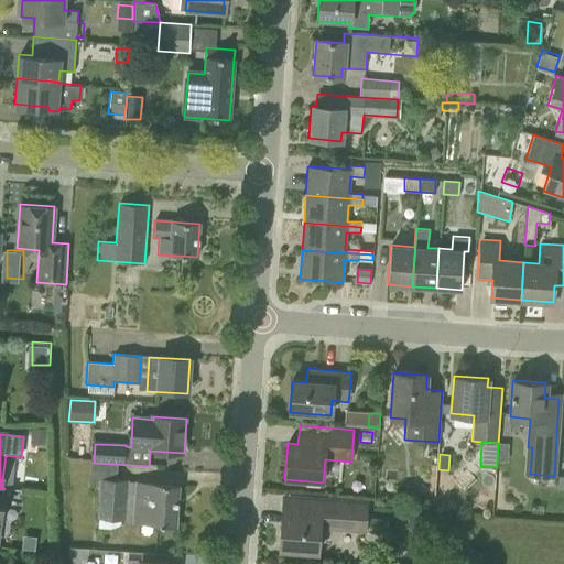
[(176,528),(180,486),(118,481),(118,467),(90,466),(89,479),(99,480),(97,520),(133,522),(133,524),(176,528)]
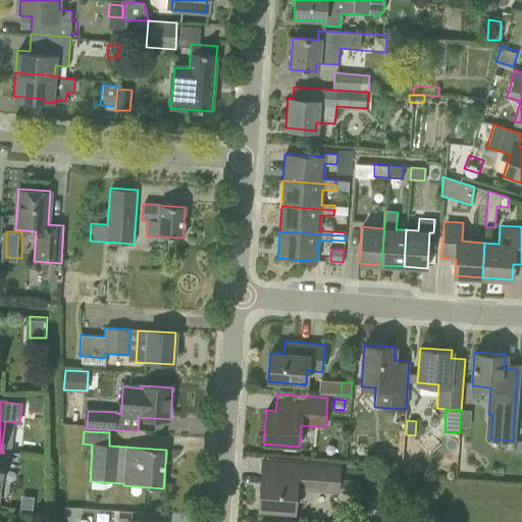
[(338,467),(279,463),(278,478),(261,476),(258,510),(293,513),(295,489),(336,492),(338,467)]
